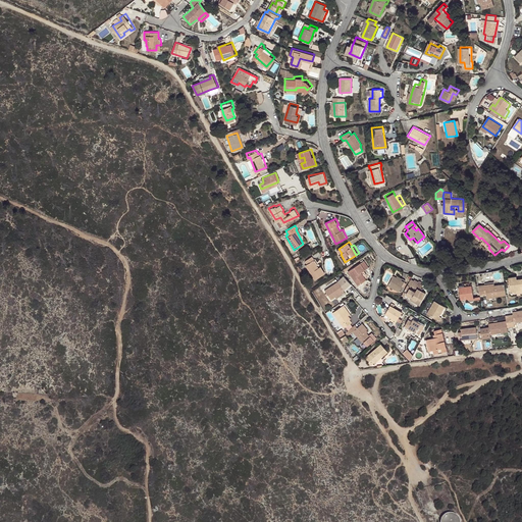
[(314,259),(312,257),(306,260),(308,263),(305,265),(314,280),(324,274),(320,268),(318,269),(313,260),(314,259)]
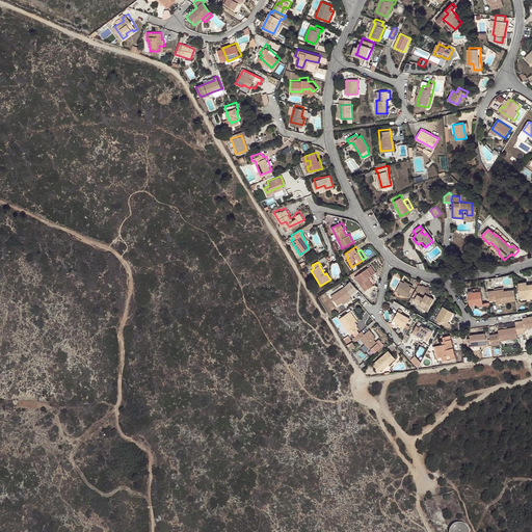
[(377,271),(372,264),(356,274),(366,289),(375,284),(376,280),(372,274),(377,271)]
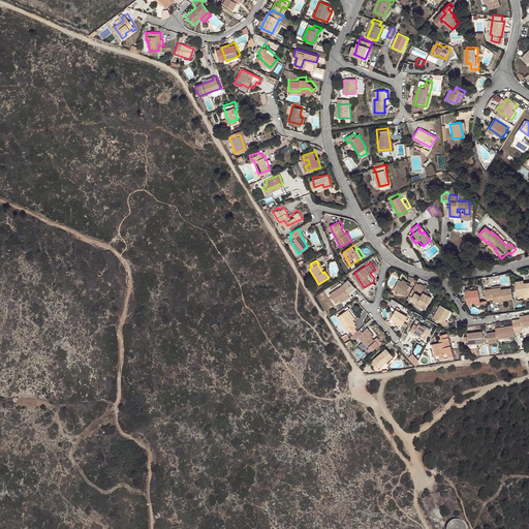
[(411,282),(400,275),(393,286),(404,293),(411,282)]
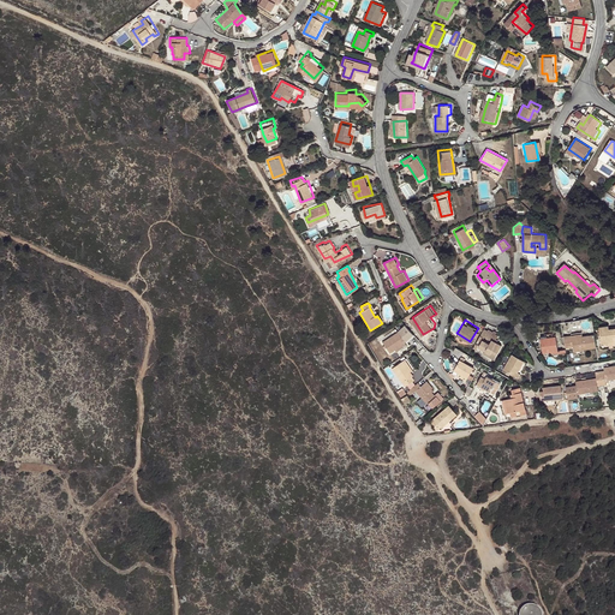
[(416,335),(407,324),(382,341),(390,352),(416,335)]
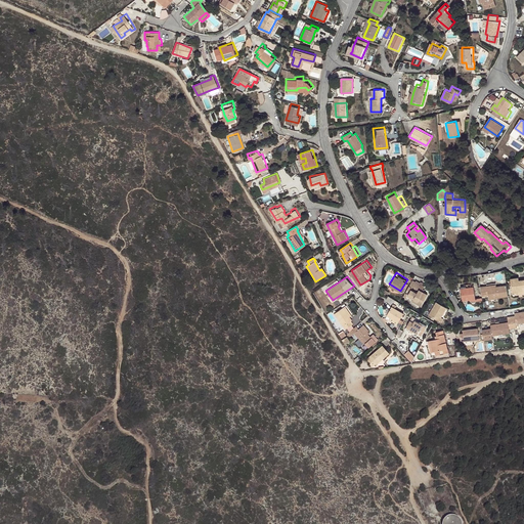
[(523,290),(523,278),(520,279),(520,277),(512,278),(513,292),(523,290)]
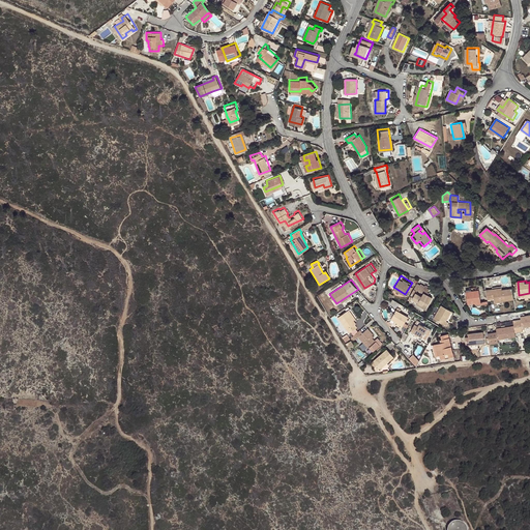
[(424,302),(430,304),(434,297),(430,295),(431,292),(427,290),(429,286),(422,282),(418,289),(423,292),(422,295),(416,292),(412,298),(418,302),(423,304),(424,302)]
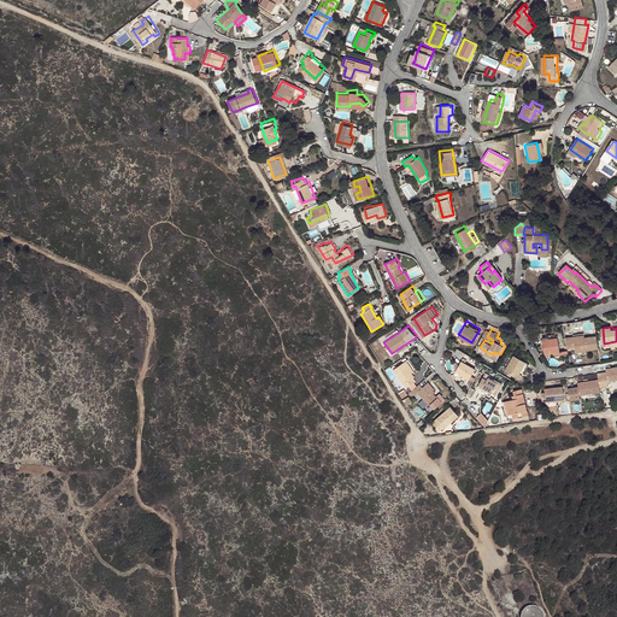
[(570,336),(571,350),(576,348),(575,339),(585,338),(585,331),(569,334),(570,336)]
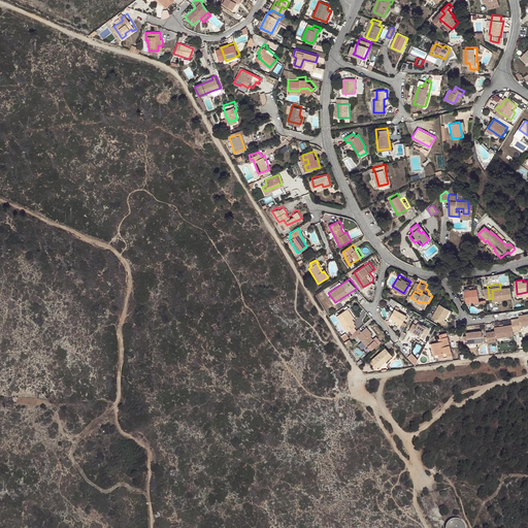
[(513,298),(512,287),(500,289),(492,290),(493,298),(493,301),(513,298)]
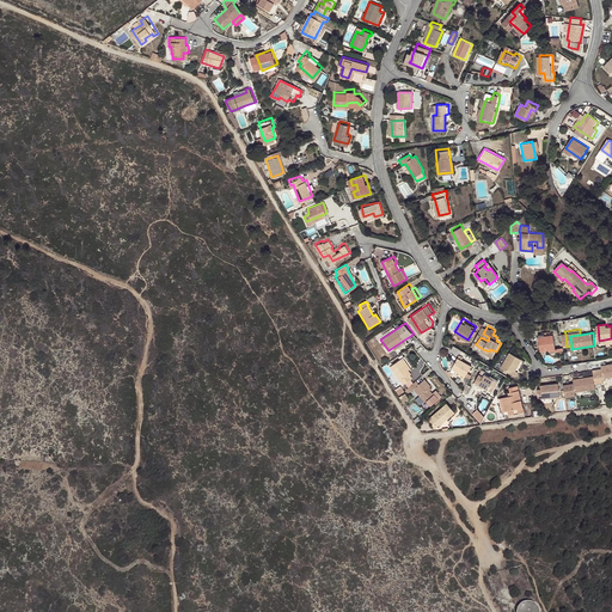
[(556,350),(554,335),(538,337),(540,353),(556,350)]
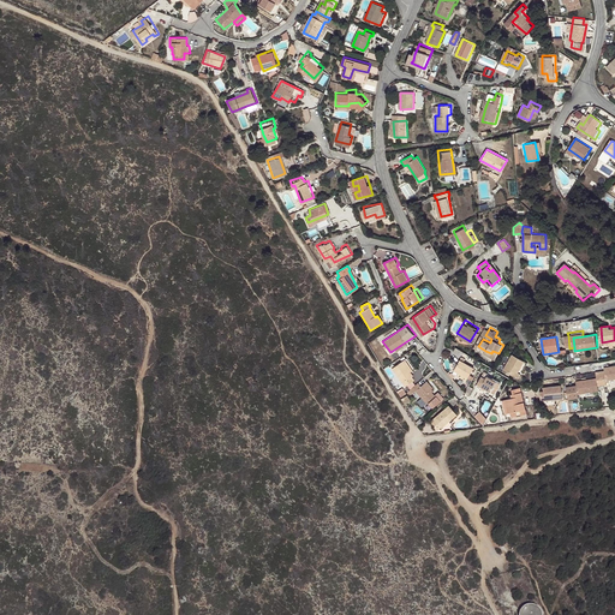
[(494,360),(499,353),(493,351),(491,353),(485,351),(484,353),(494,360)]
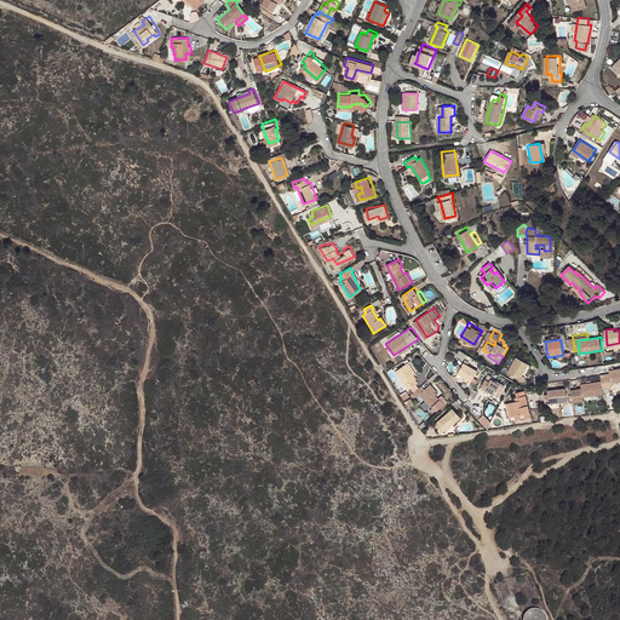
[(530,362),(518,356),(509,372),(523,380),(527,375),(524,374),(530,362)]
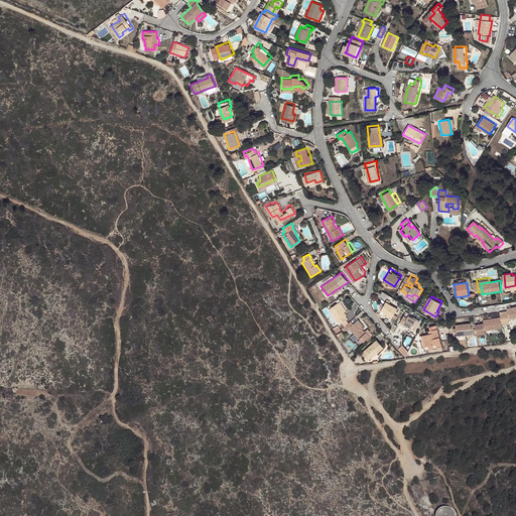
[(397,307),(386,300),(380,309),(391,315),(397,307)]
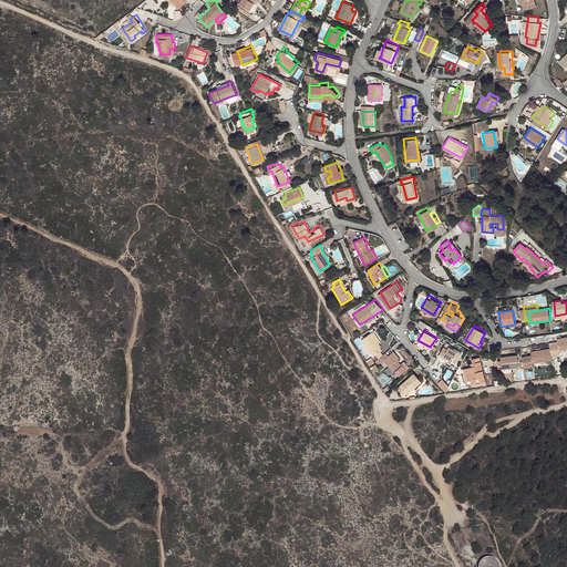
[(372,331),(363,338),(375,356),(384,349),(372,331)]
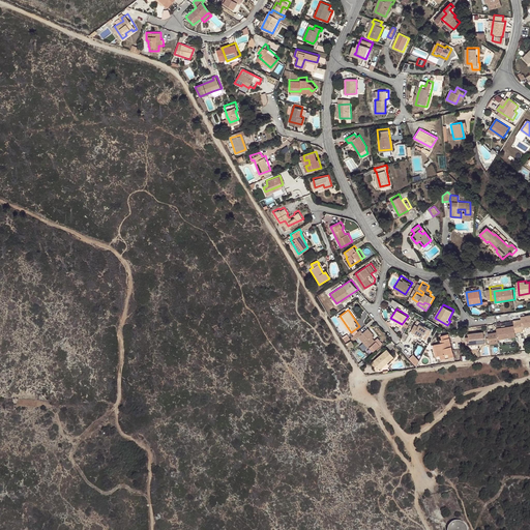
[(529,315),(521,317),(522,321),(523,328),(529,326),(529,315)]
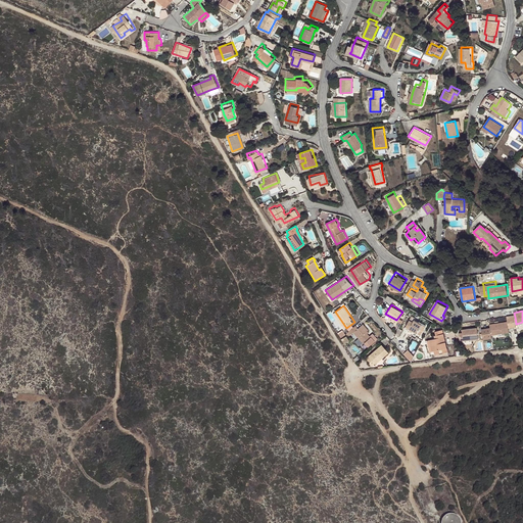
[(425,325),(417,320),(415,322),(412,321),(407,329),(410,331),(412,328),(420,333),(425,325)]
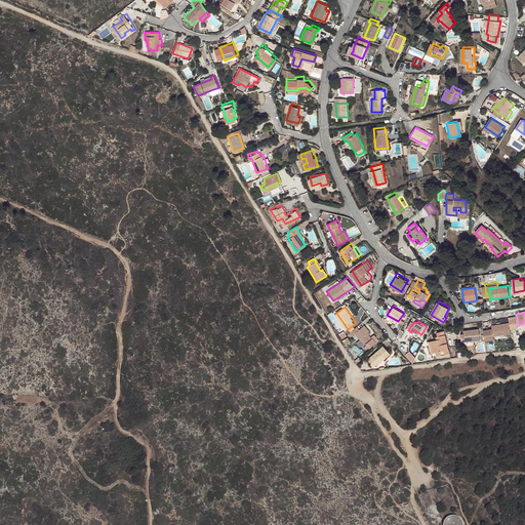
[(492,329),(484,331),(485,341),(494,340),(494,337),(511,334),(511,329),(509,322),(492,325),(492,329)]
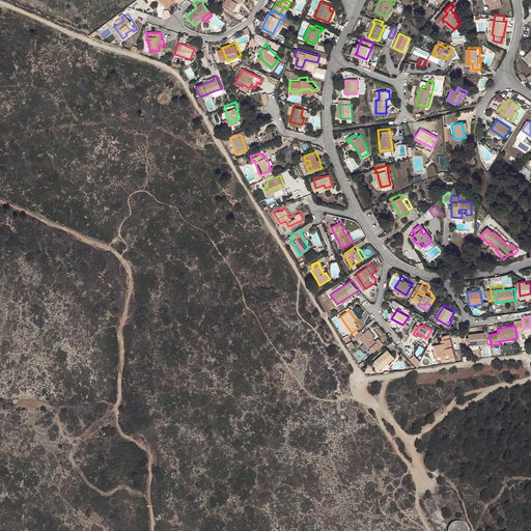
[(365,332),(363,329),(354,336),(357,339),(360,337),(373,352),(385,342),(380,337),(378,339),(373,335),(375,334),(370,328),(365,332)]
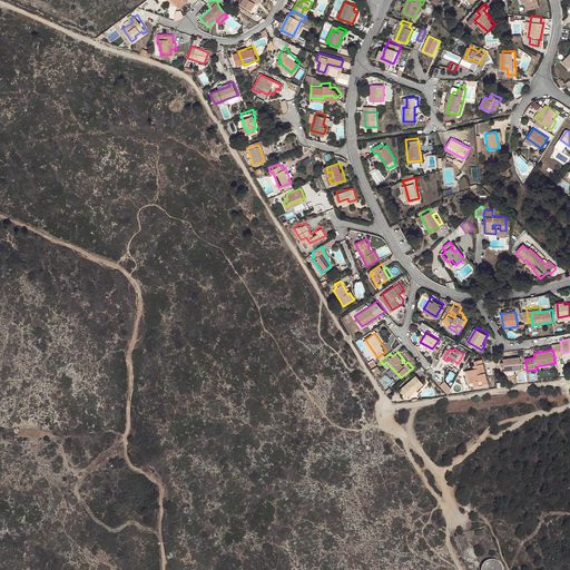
[(520,357),(503,361),(504,365),(501,366),(502,373),(505,372),(505,373),(514,371),(522,370),(520,357)]
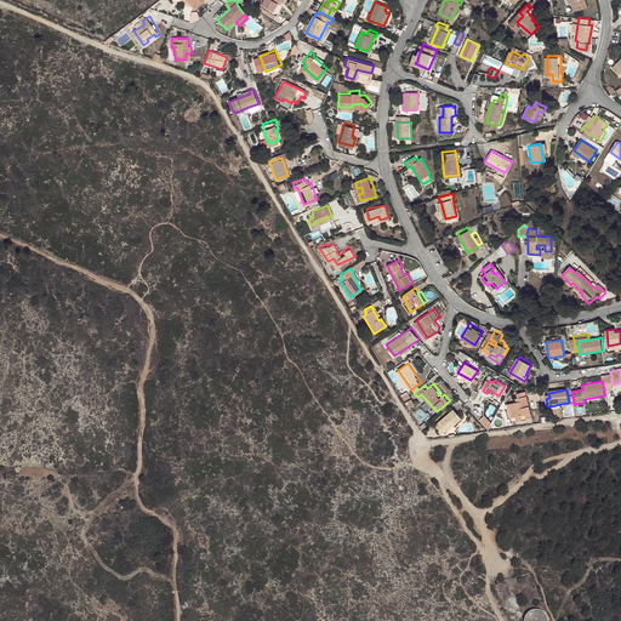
[(516,416),(517,421),(534,419),(529,396),(519,398),(517,398),(517,402),(511,403),(513,417),(516,416)]
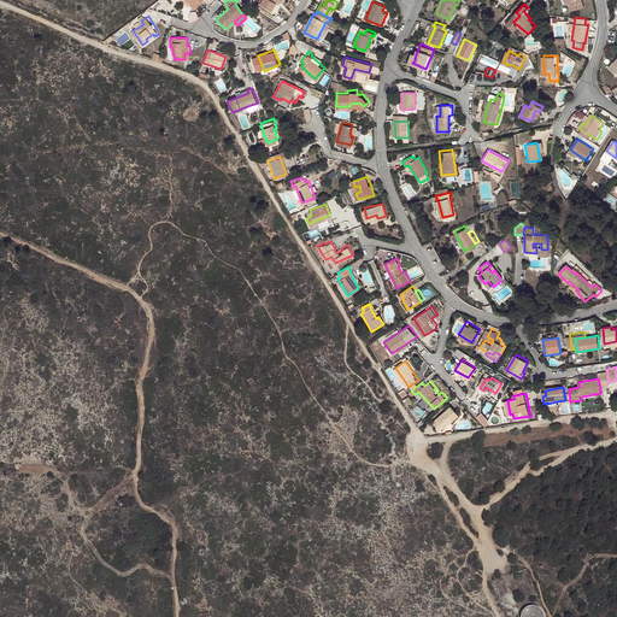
[(440,424),(441,425),(448,418),(452,422),(458,416),(450,406),(432,422),(436,427),(440,424)]
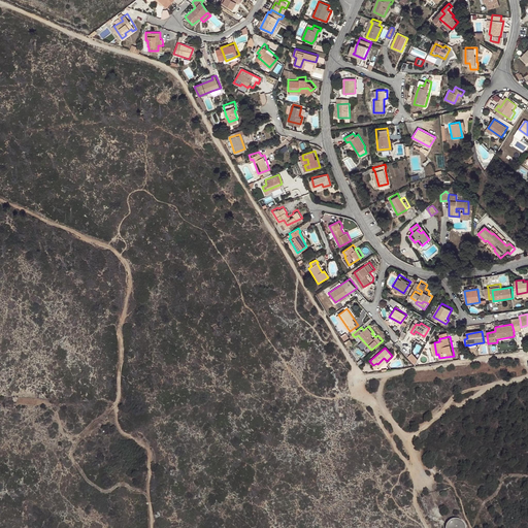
[(411,354),(407,357),(414,366),(417,360),(411,354)]
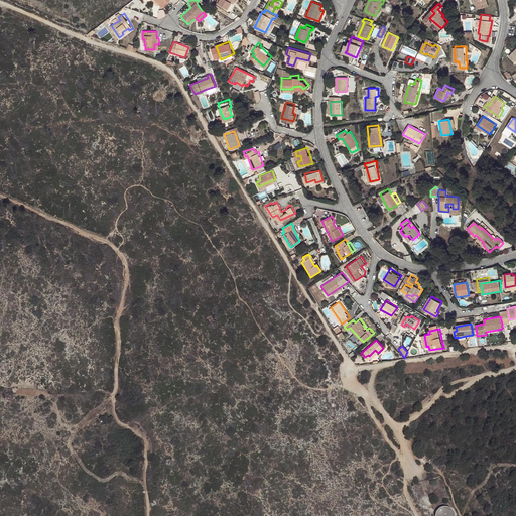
[(375,350),(369,356),(371,359),(378,353),(375,350)]
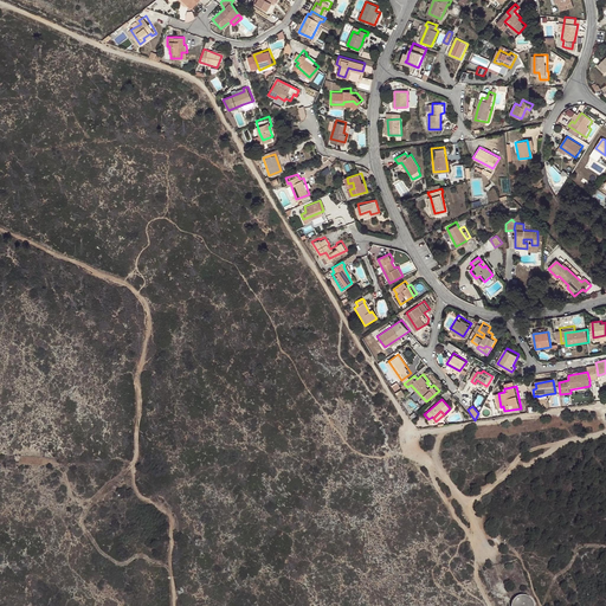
[(511,605),(532,605),(533,597),(514,595),(511,605)]
